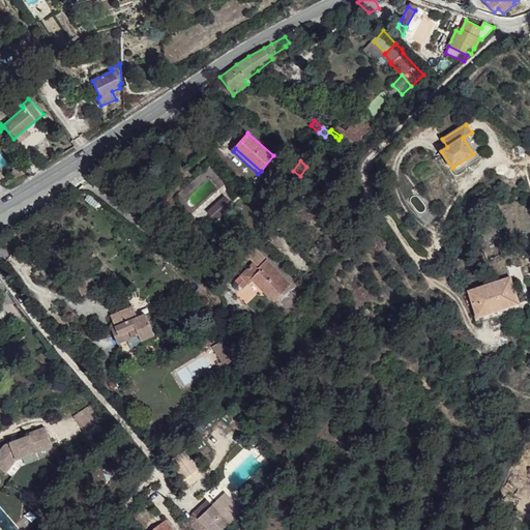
[(89,194),(84,200),(96,208),(100,203),(90,195),(89,194)]
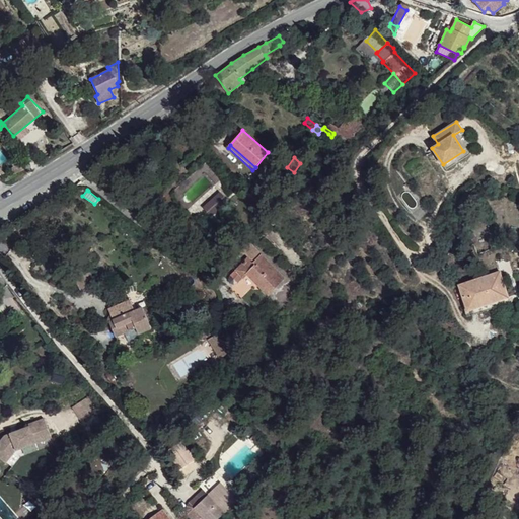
[(221,192),(205,207),(212,215),(228,201),(221,192)]
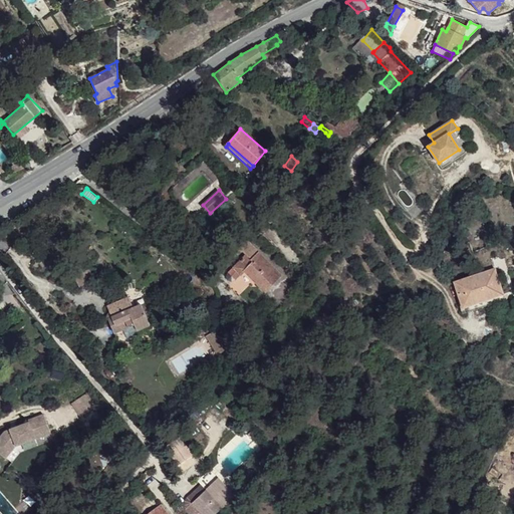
[(250,228),(244,233),(249,238),(254,232),(250,228)]
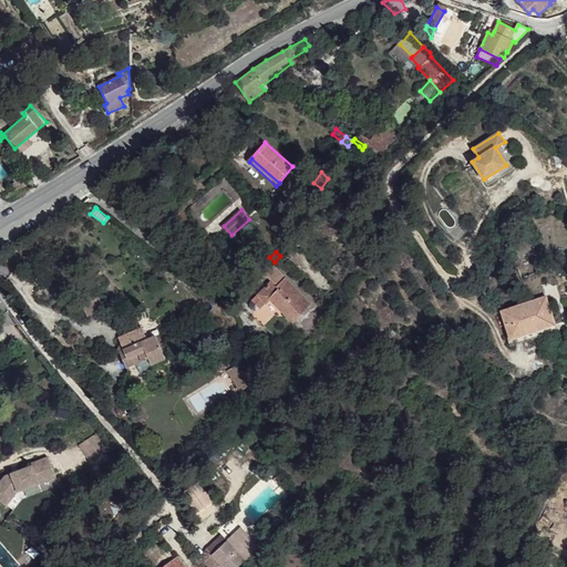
[(264,272),(271,280),(272,280),(278,286),(286,278),(272,265),(271,266),(264,272)]
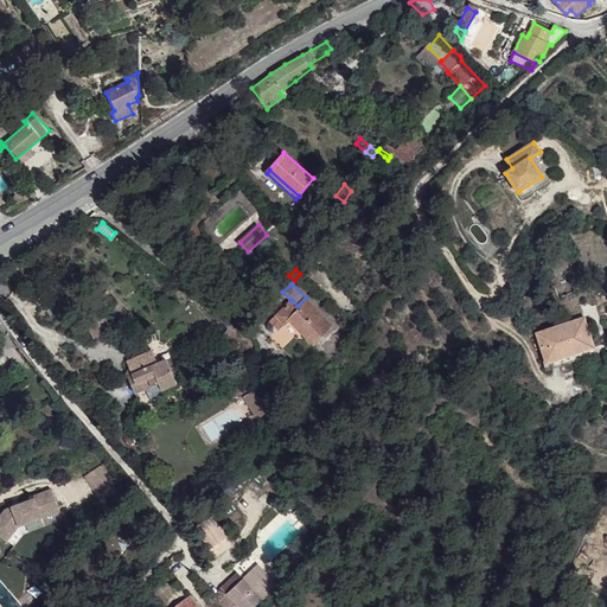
[(291,300),(276,315),(285,325),(289,320),(301,332),(307,338),(312,334),(318,340),(333,325),(306,298),(298,306),(292,300),(291,300)]
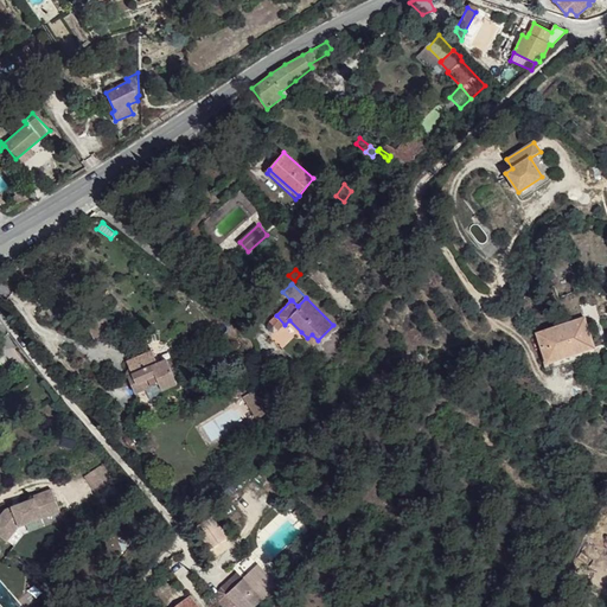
[(279,330),(285,325),(276,315),(269,321),(269,323),(268,323),(268,324),(267,325),(267,327),(268,330),(269,331),(272,332),(274,333),(278,331),(279,330)]
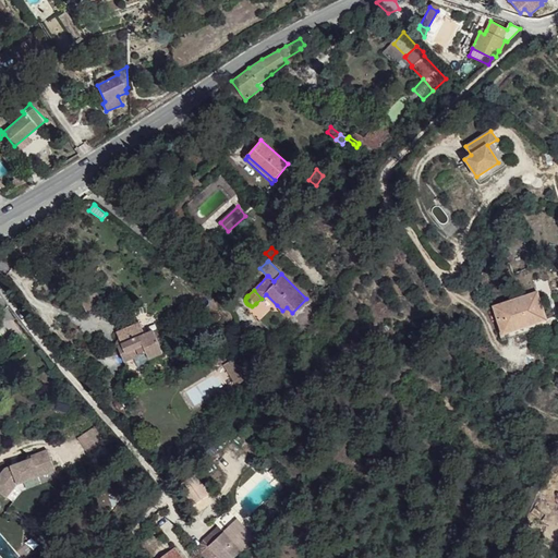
[(80,301),(86,312),(102,303),(97,291),(80,301)]
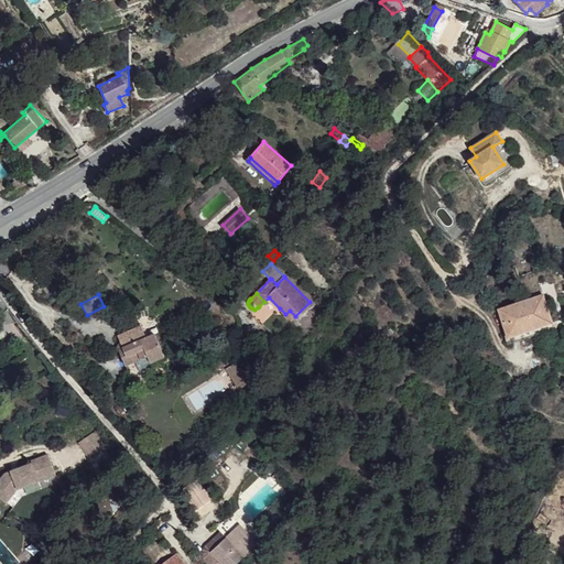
[(499,310),(508,338),(552,324),(543,295),(499,310)]
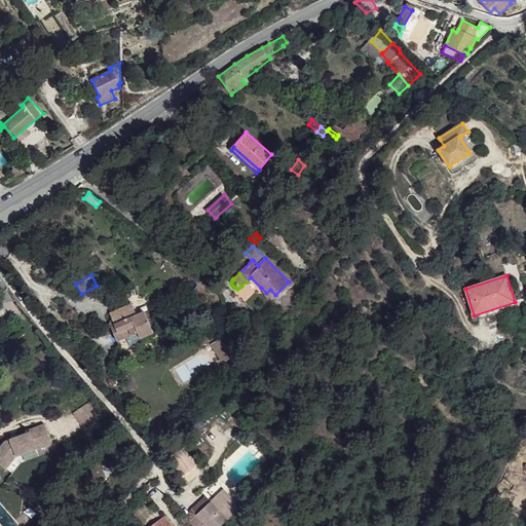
[(240,287),(233,293),(243,303),(261,288),(251,277),(247,282),(241,286),(240,287)]
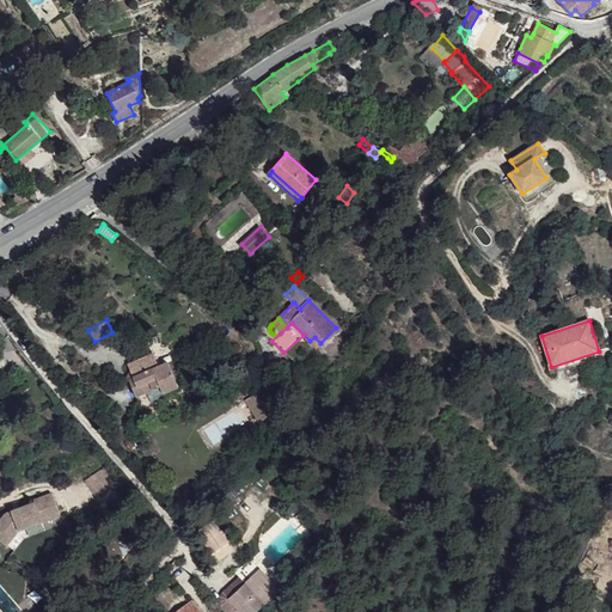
[(314,337),(310,341),(316,348),(320,343),(314,337)]
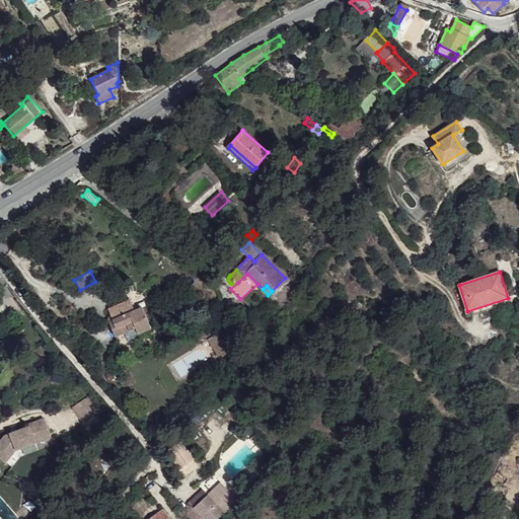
[(467,311),(469,316),(510,303),(508,298),(467,311)]
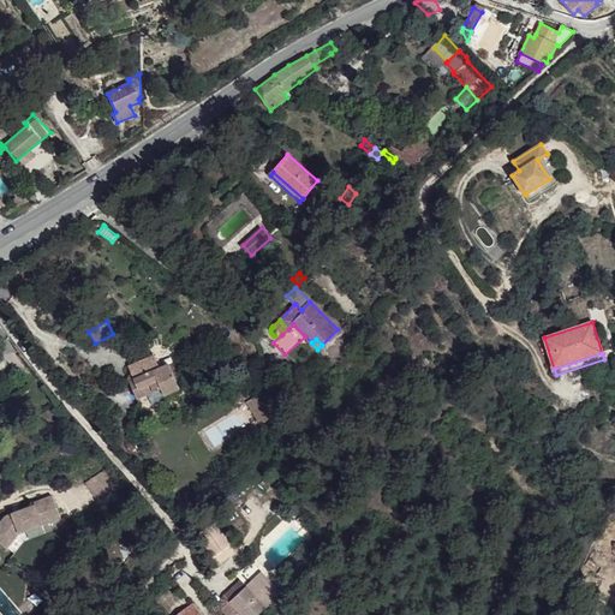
[(129,380),(130,383),(131,383),(137,399),(161,388),(165,395),(179,389),(175,380),(169,364),(160,368),(154,356),(129,366),(132,374),(131,375),(130,376),(129,380)]
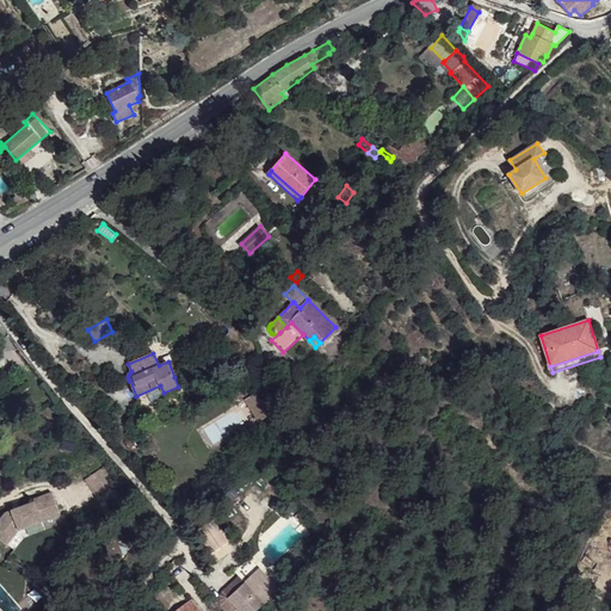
[(178,358),(168,362),(174,377),(185,374),(178,358)]
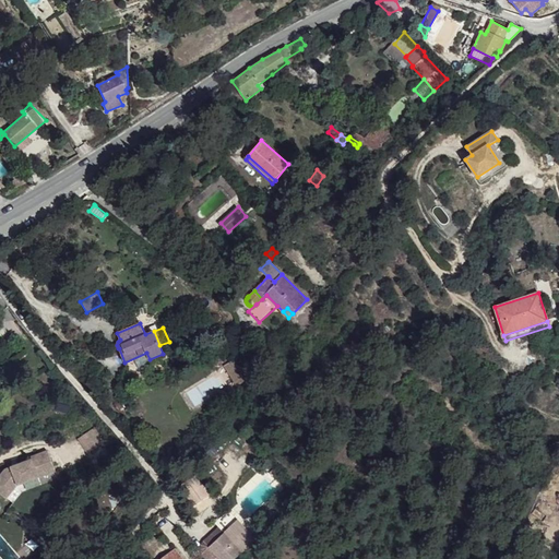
[(146,353),(125,363),(128,369),(150,359),(146,353)]
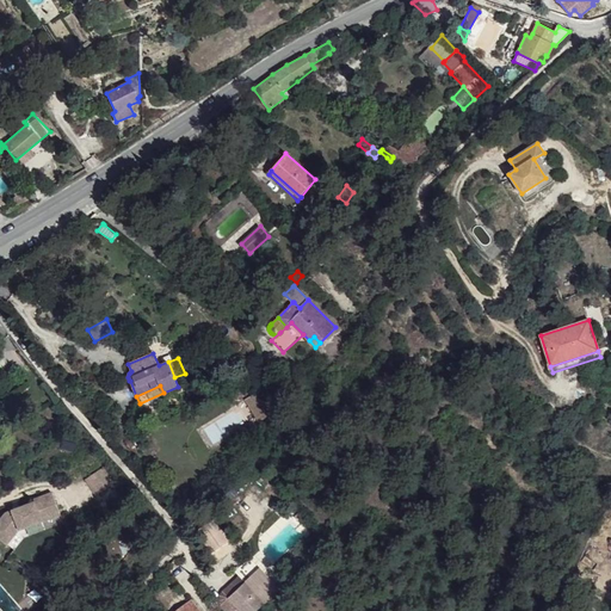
[(245,400),(259,421),(271,414),(257,393),(245,400)]
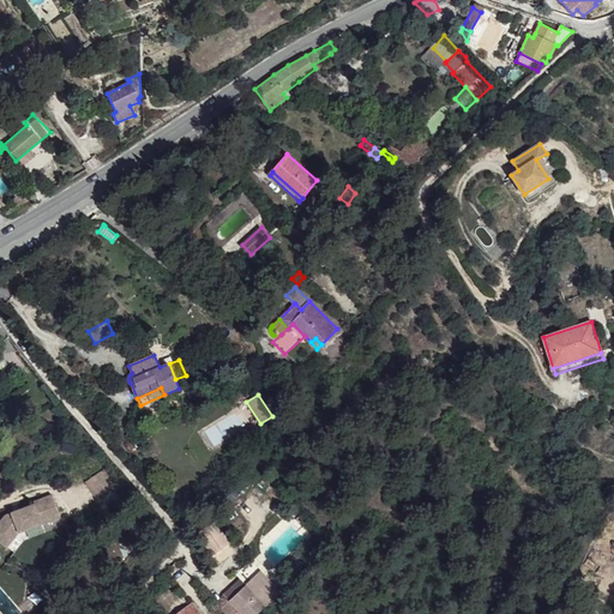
[(104,469),(84,481),(94,499),(115,488),(104,469)]
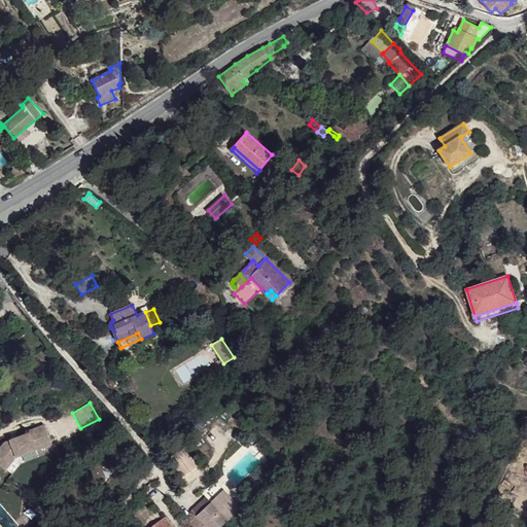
[(0,447),(0,463),(6,468),(15,456),(51,442),(44,423),(29,429),(29,431),(4,442),(0,447)]
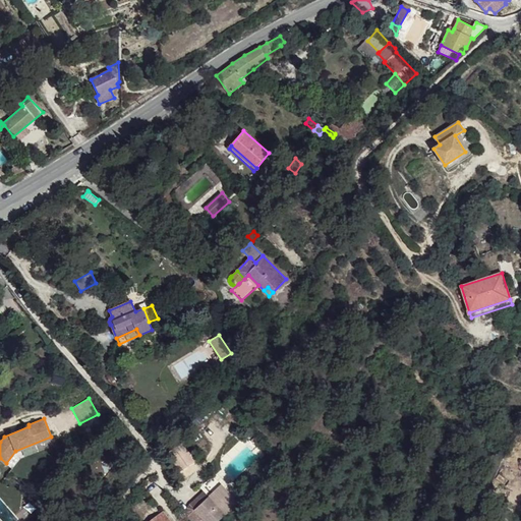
[(167,453),(175,465),(183,460),(175,448),(167,453)]
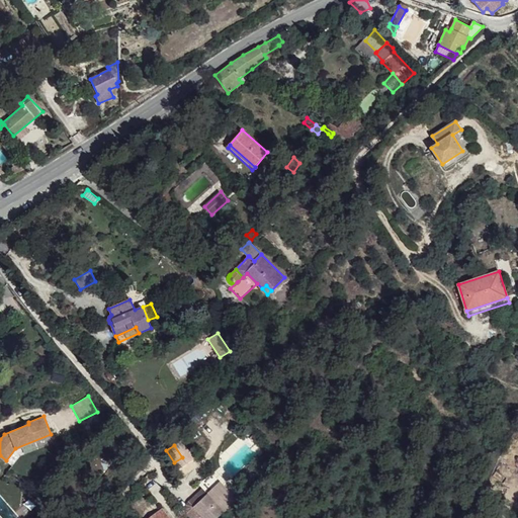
[(194,507),(203,517),(217,517),(225,511),(208,494),(194,507)]
